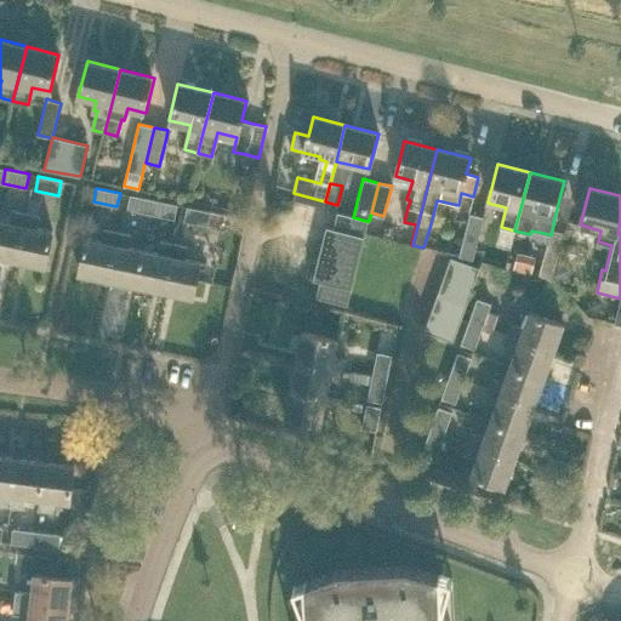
[(151,214),(153,200),(130,195),(126,209),(151,214)]
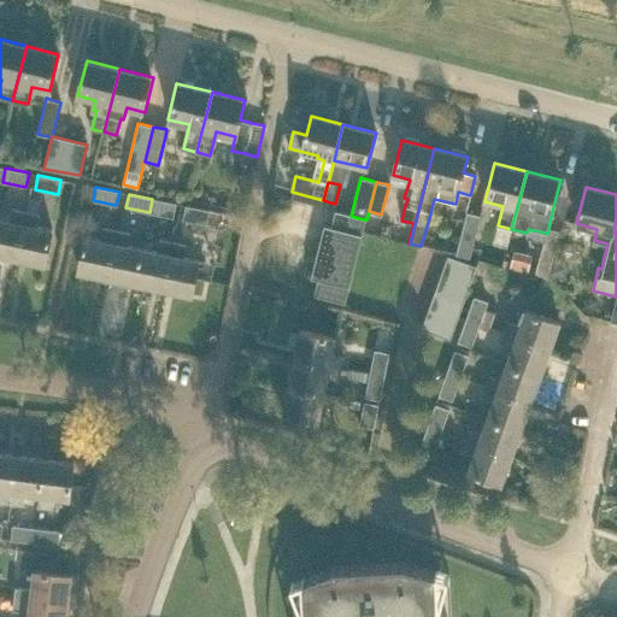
[(176,204),(152,199),(150,212),(172,217),(176,204)]
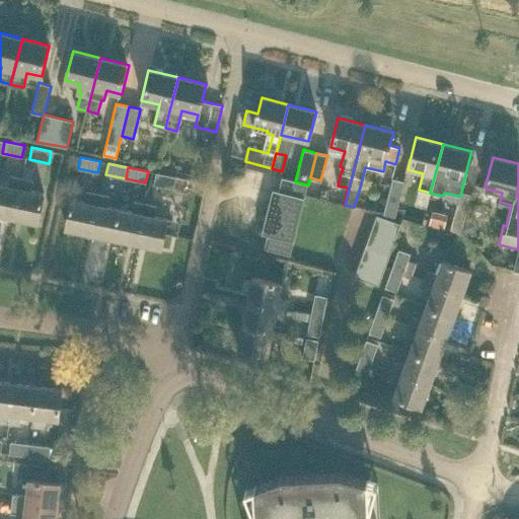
[(156,172),(153,184),(173,189),(176,177),(156,172)]
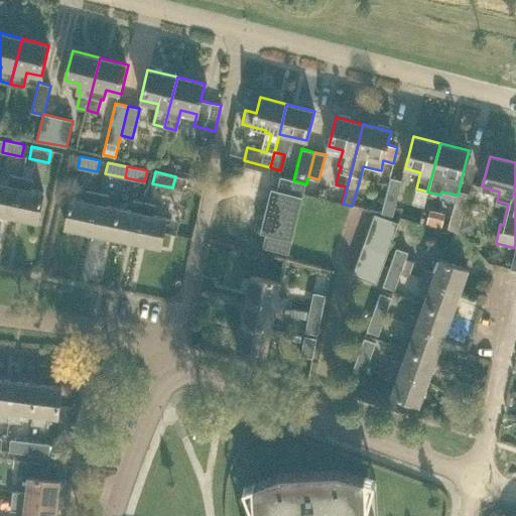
[(0,213),(13,216),(21,176),(9,173),(7,184),(0,182),(0,213)]
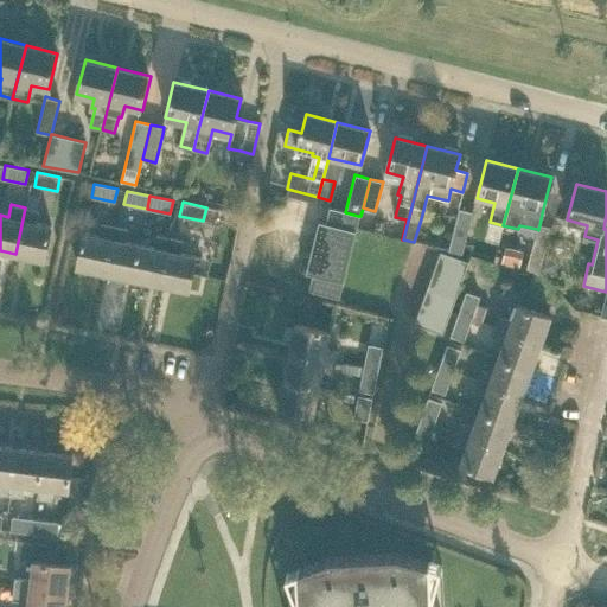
[(16,254),(43,260),(50,225),(37,223),(38,210),(25,208),(16,254)]
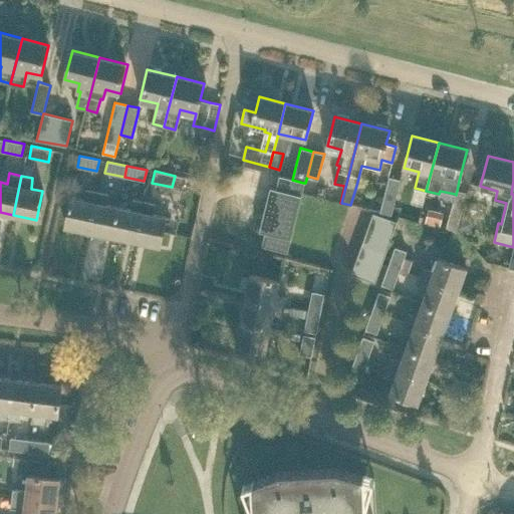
[(303,183),(292,180),(278,176),(275,190),(270,188),(259,231),(264,232),(261,246),(286,252),(303,183)]
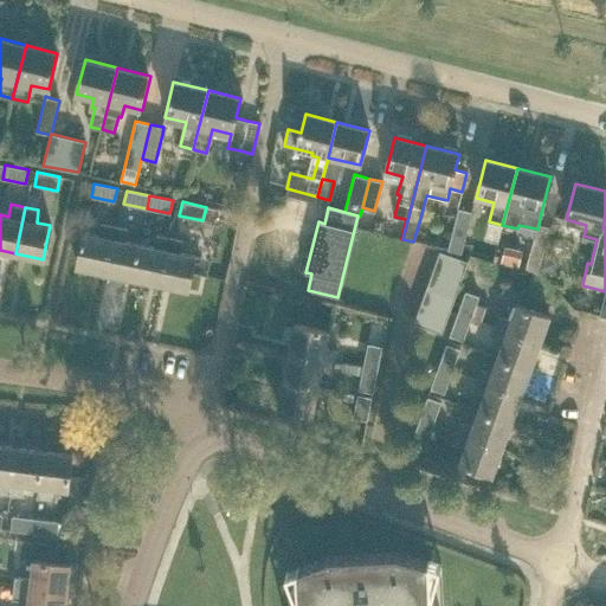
[(458,208),(447,250),(461,253),(471,212),(458,208)]
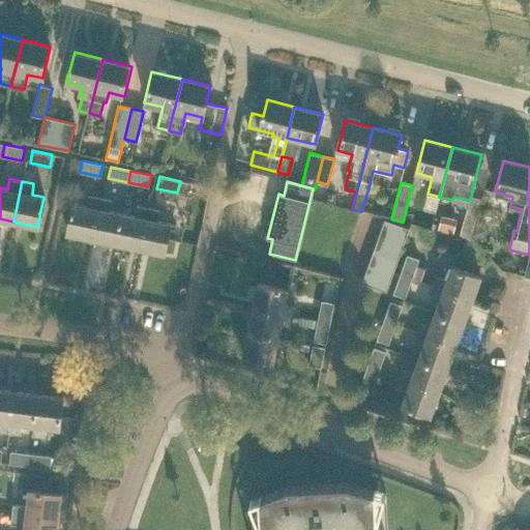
[(92,238),(98,208),(100,198),(87,195),(85,206),(74,203),(67,233),(92,238)]
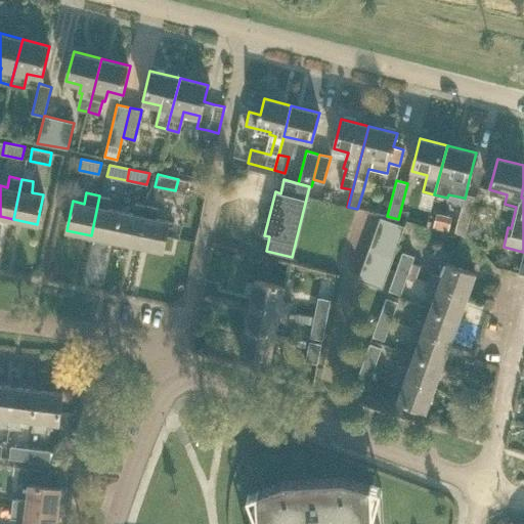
[(464,198),(454,232),(465,235),(475,197),(466,194),(465,199),(464,198)]
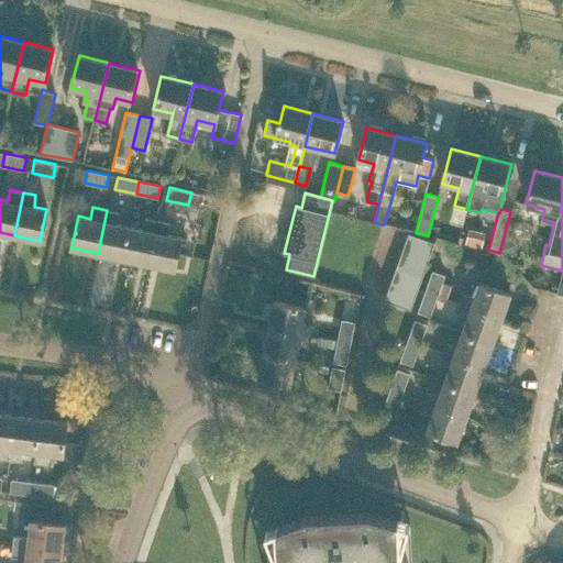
[(130,227),(117,223),(119,212),(107,210),(105,221),(98,253),(123,258),(130,227)]
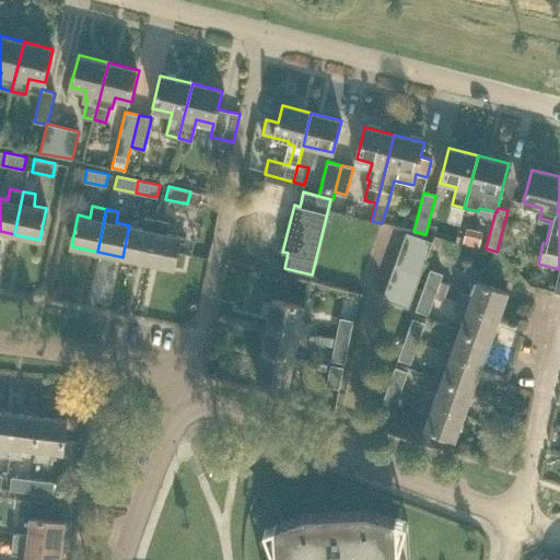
[(148,263),(154,231),(156,219),(143,216),(141,228),(129,225),(123,257),(148,263)]
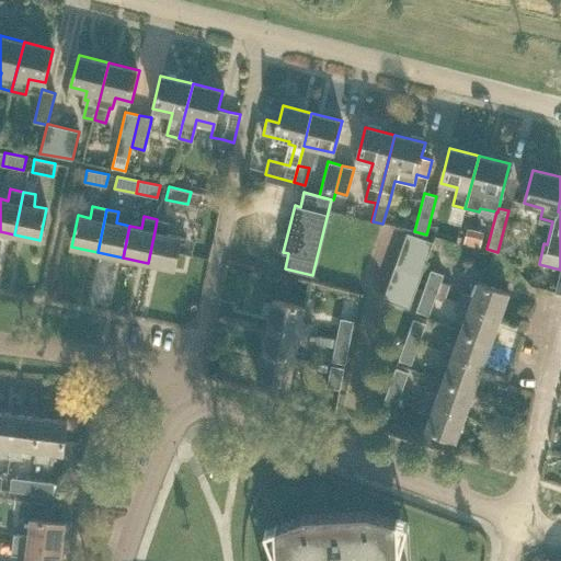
[(181,237),(167,233),(169,222),(157,219),(155,231),(148,263),(174,268),(181,237)]
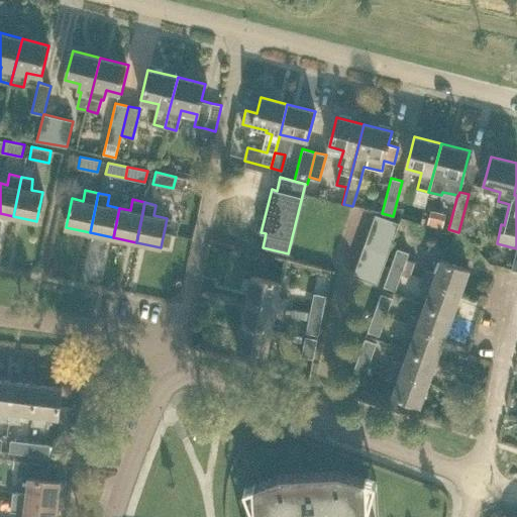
[(427,225),(441,228),(445,213),(431,210),(427,225)]
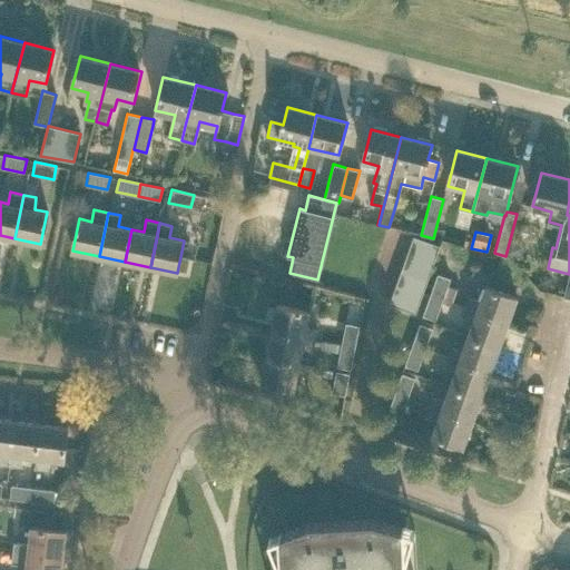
[(408,254),(433,263),(440,246),(413,236),(408,254)]
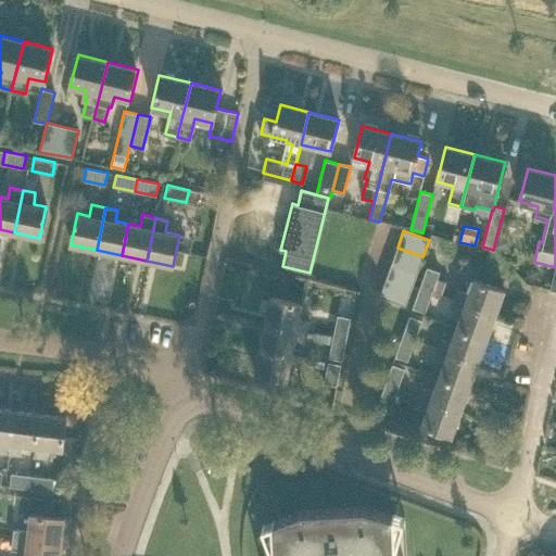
[(509,250),(513,238),(498,235),(495,247),(509,250)]
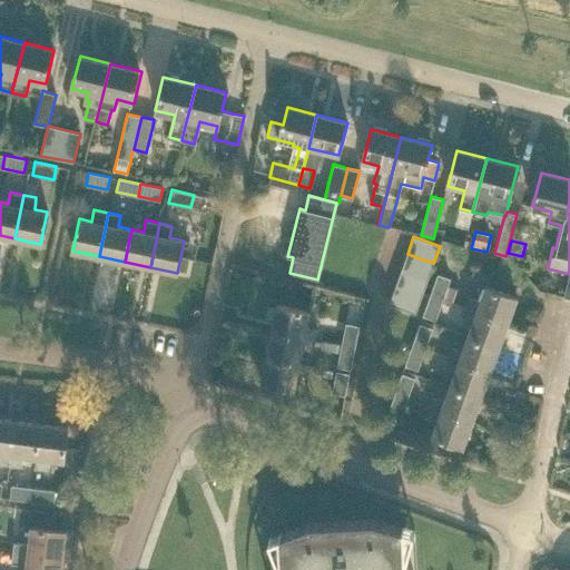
[(408,254),(401,271),(428,279),(433,263),(408,254)]
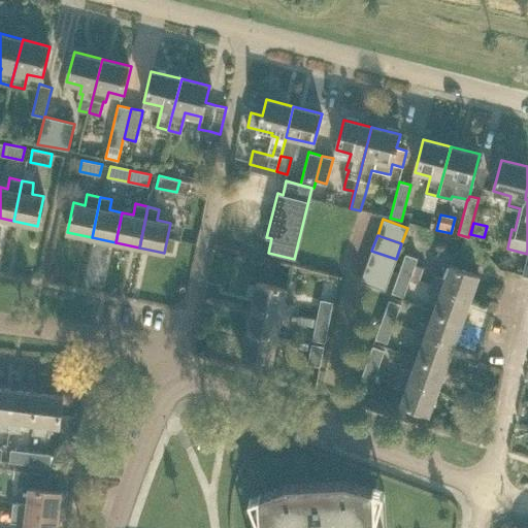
[(366,266),(391,274),(396,259),(371,251),(366,266)]
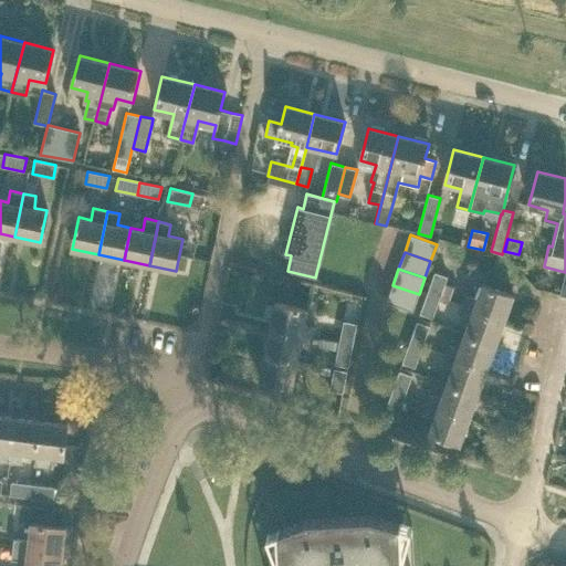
[(427,293),(440,297),(447,276),(435,272),(427,293)]
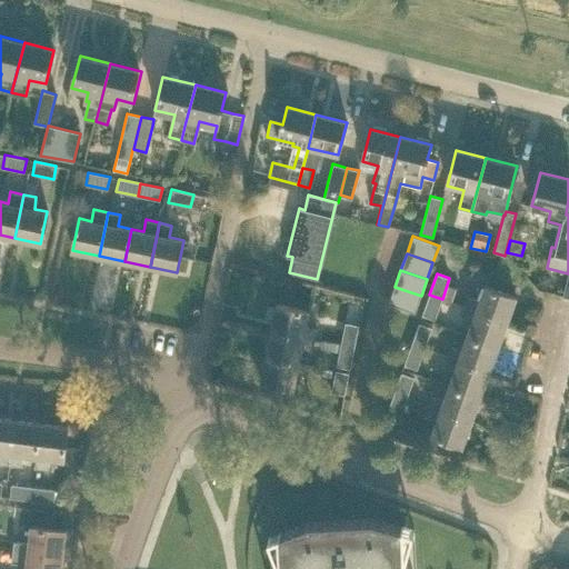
[(507,322),(516,297),(485,286),(480,300),(469,297),(465,307),(507,322)]
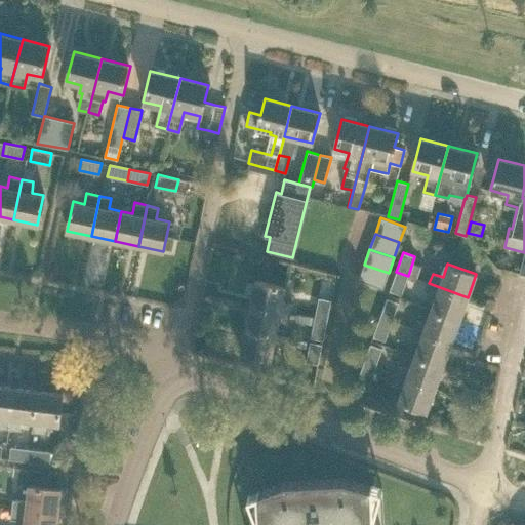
[(364,265),(358,280),(382,289),(389,273),(364,265)]
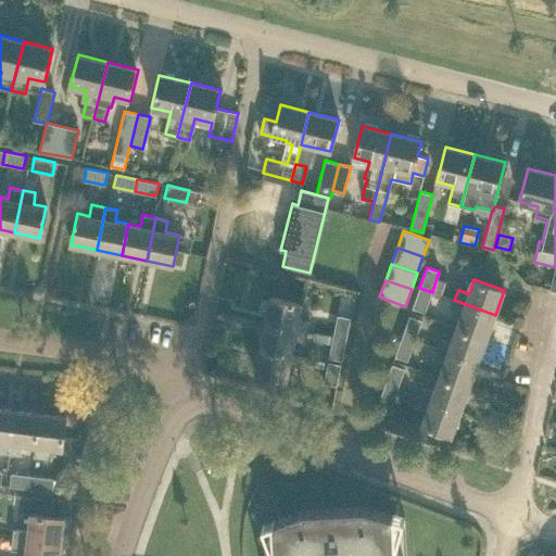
[(432,292),(419,288),(412,307),(425,312),(432,292)]
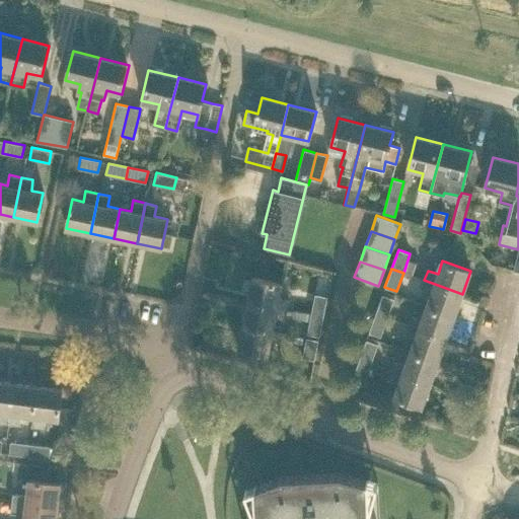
[(288,299),(278,297),(281,283),(252,278),(247,301),(276,307),(287,309),(288,299)]
